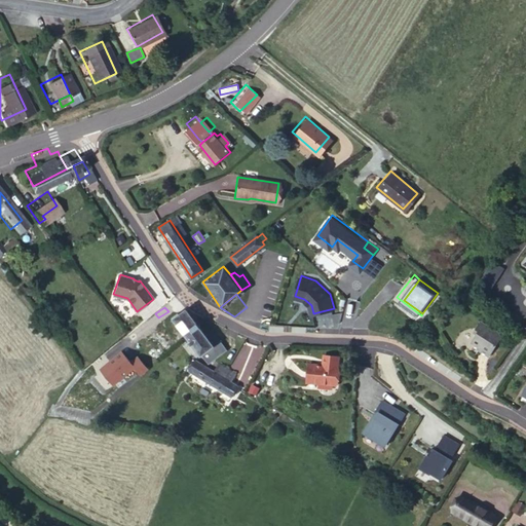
[(184,336),(197,327),(185,308),(172,317),(184,336)]
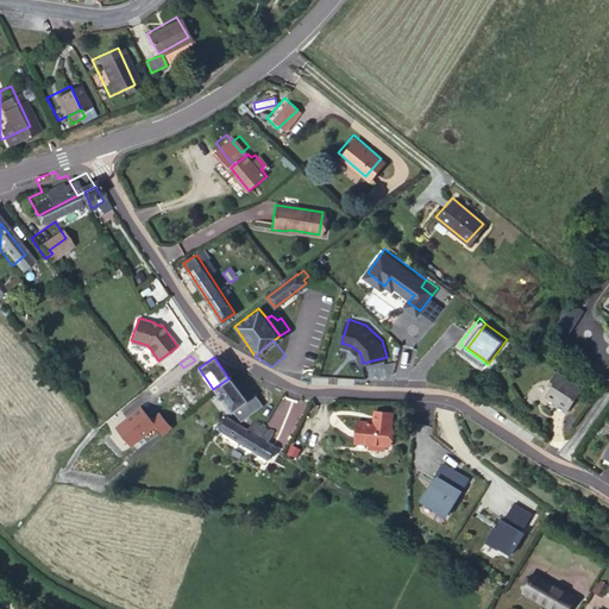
[(554,372),(547,384),(552,387),(545,396),(557,403),(554,407),(563,412),(578,388),(554,372)]
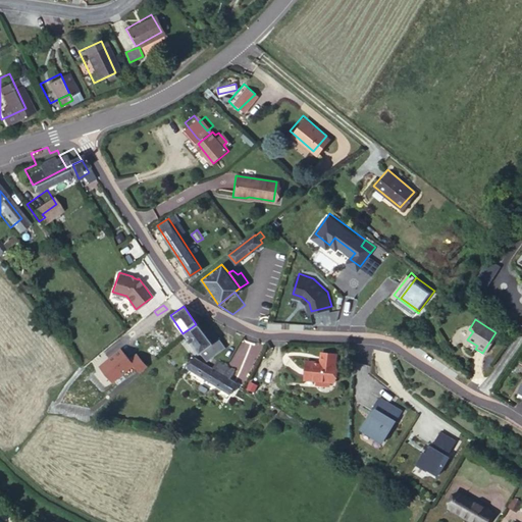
[(207,329),(201,333),(196,324),(183,333),(197,354),(198,353),(204,361),(220,351),(207,329)]
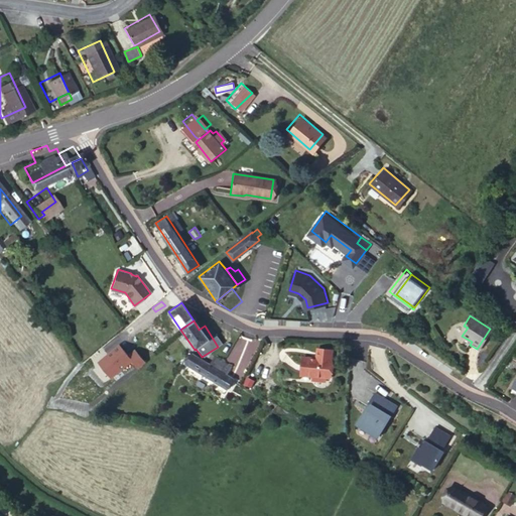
[(182,362),(210,377),(214,379),(220,368),(222,363),(208,356),(205,362),(186,353),(182,362)]
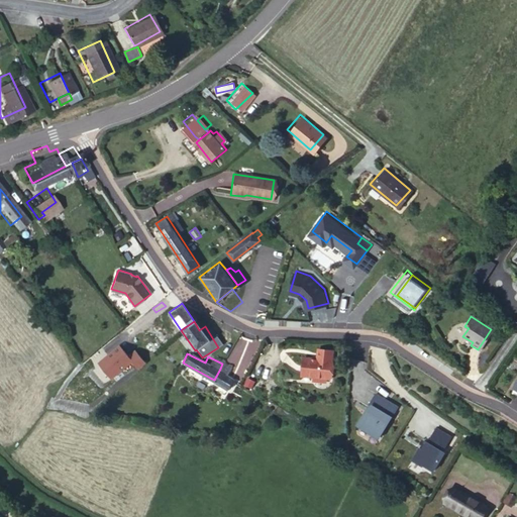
[(330,355),(316,353),(315,364),(300,363),(298,380),(327,384),(330,355)]
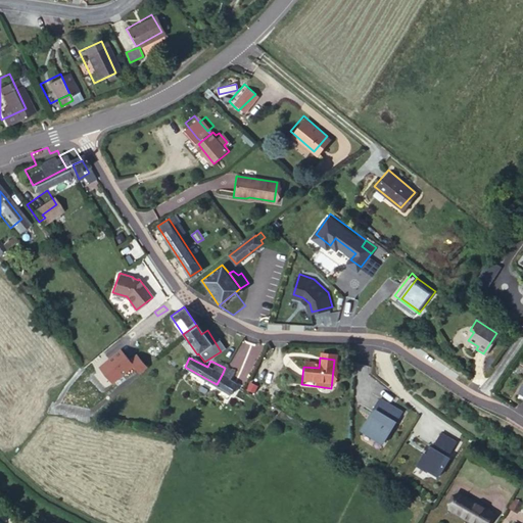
[(230,379),(223,373),(217,384),(222,388),(230,379)]
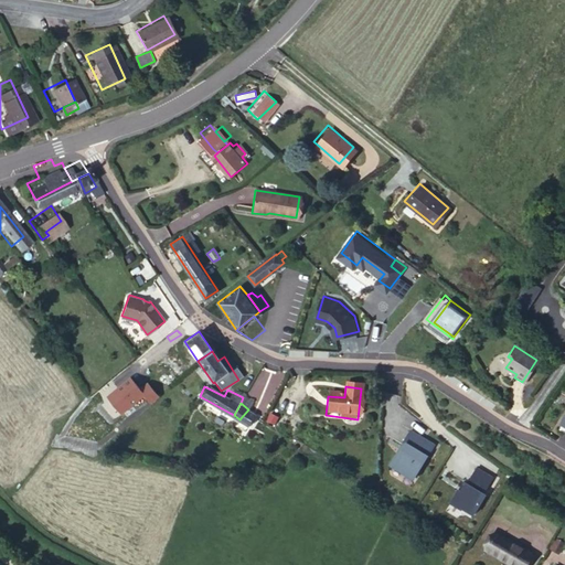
[(417,476),(438,441),(414,427),(407,438),(409,439),(404,448),(402,446),(393,460),(417,476)]
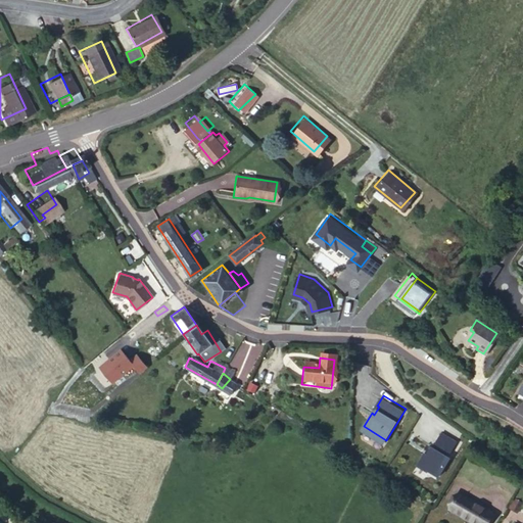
[(453,453),(461,438),(445,429),(436,443),(435,442),(431,450),(428,449),(422,461),(432,467),(433,466),(443,472),(446,468),(455,454),(453,453)]
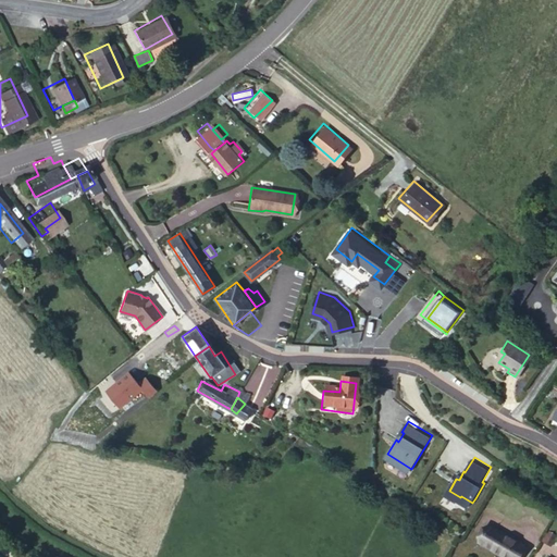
[(516,556),(527,540),(491,519),(480,537),(514,556),(516,556)]
